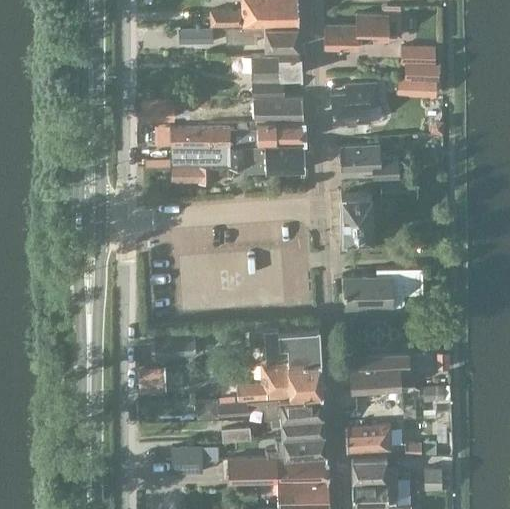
[(211,12),(212,28),(299,26),(298,0),(241,0),(242,12),(211,12)]
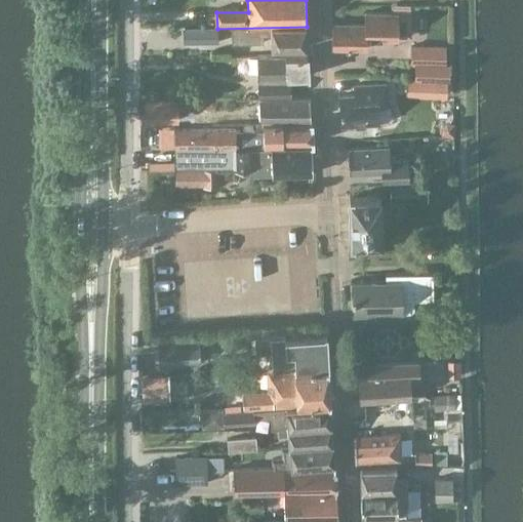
[(367,28),(398,28),(398,16),(367,16),(367,28)]
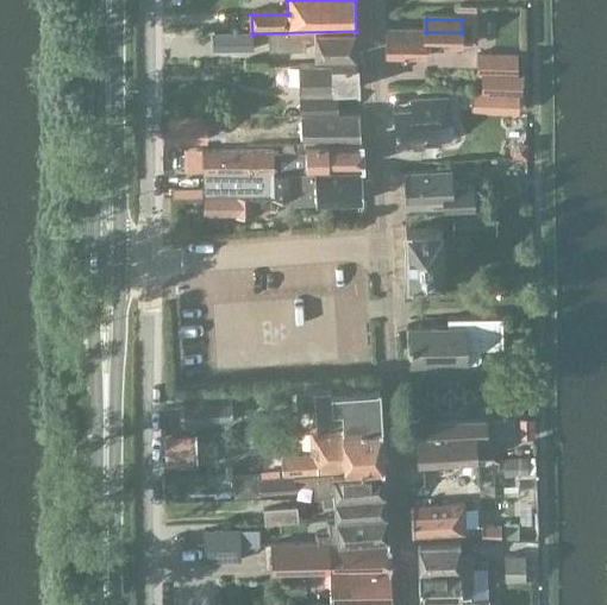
[(357,58),(356,32),(269,37),(270,55),(307,54),(307,46),(317,45),(317,61),(357,58)]
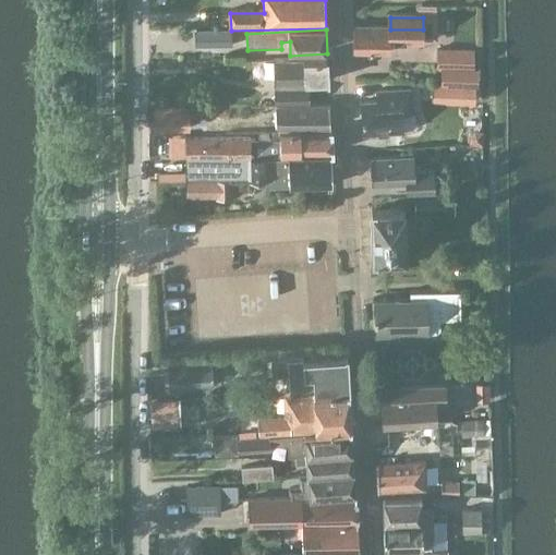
[(423,29),(390,29),(355,29),(355,55),(391,55),(391,43),(423,43),(423,29)]
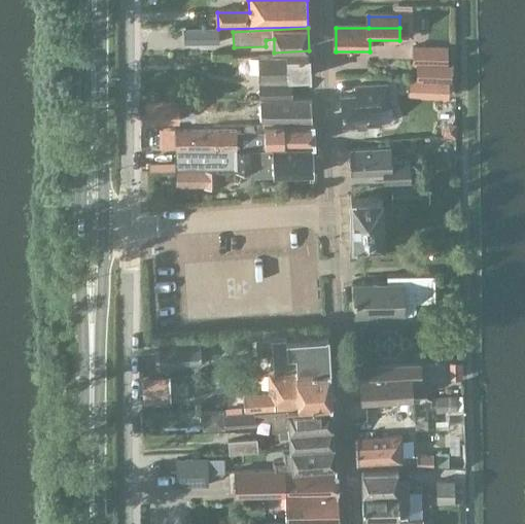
[(184,34),(185,48),(220,47),(219,33),(184,34)]
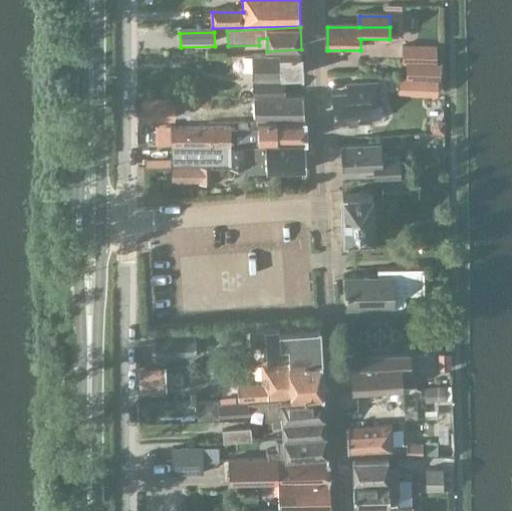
[(404,47),(404,57),(437,57),(437,47),(404,47)]
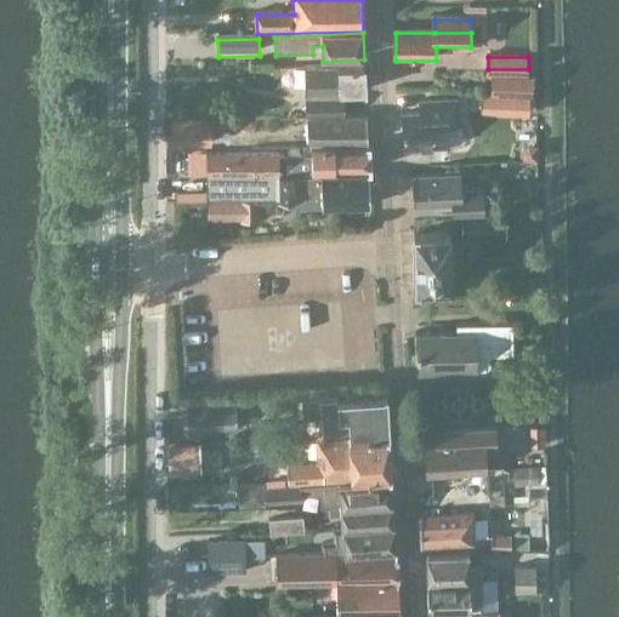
[(365,93),(365,68),(306,70),(307,95),(346,95),(365,93)]
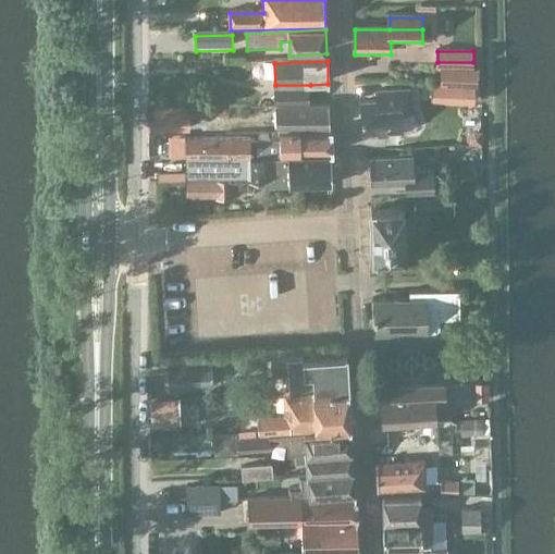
[(473,72),(473,62),(438,62),(438,72),(441,72),(473,72)]
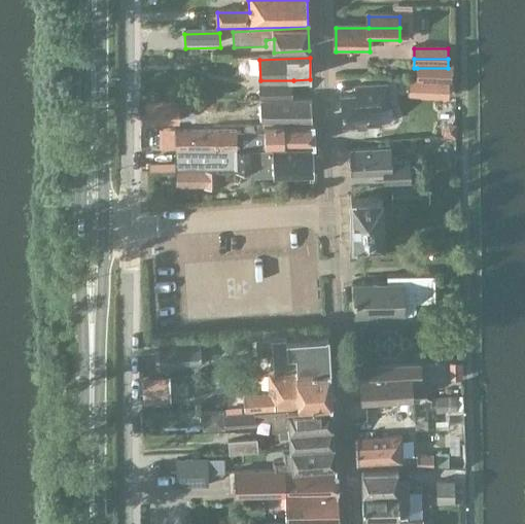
[(452,68),(448,68),(417,68),(417,81),(451,82),(452,68)]
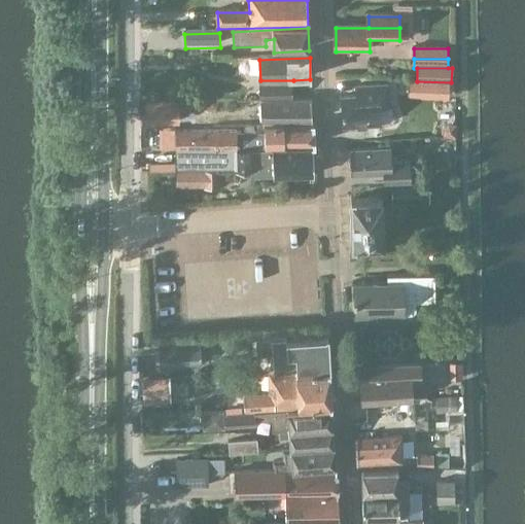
[(260,80),(260,82),(261,101),(294,101),(293,86),(293,80),(260,80)]
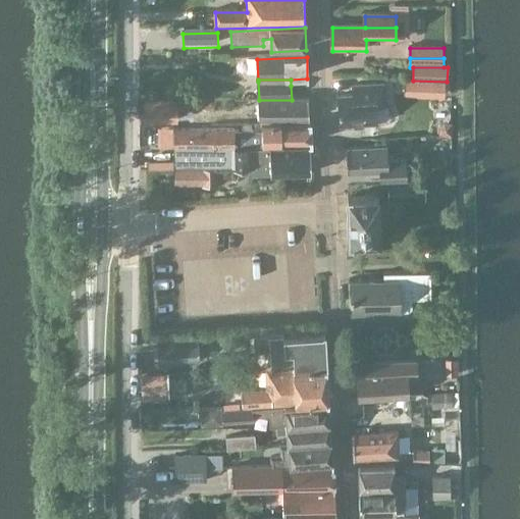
[(405,81),(405,96),(405,100),(447,101),(447,82),(413,81),(405,81)]
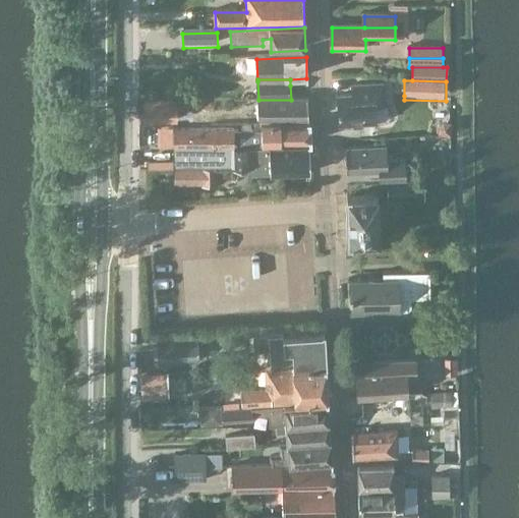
[(353,98),(338,99),(340,128),(378,125),(377,110),(386,109),(384,85),(352,88),(353,98)]
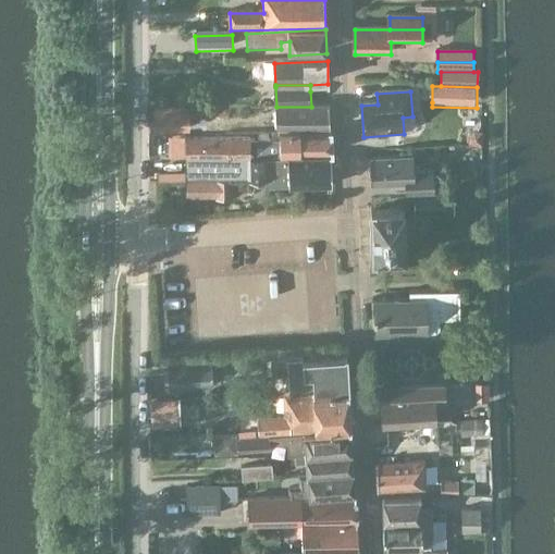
[(331,131),(331,107),(311,107),(276,107),(276,108),(278,132),(331,131)]
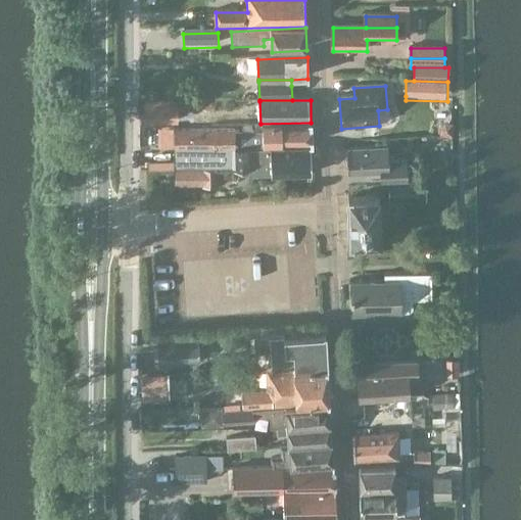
[(179,102),(144,103),(145,127),(180,126),(179,102)]
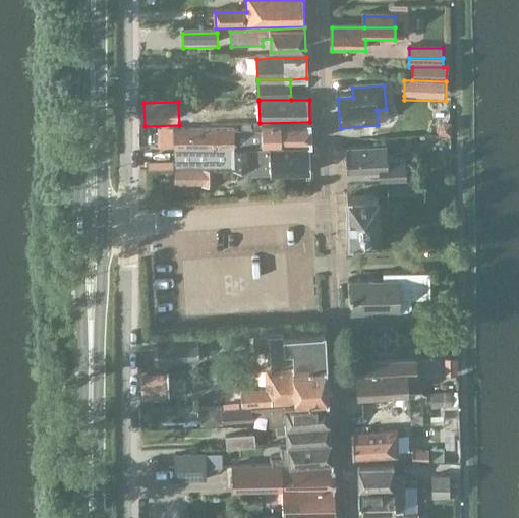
[(174,171),(233,170),(233,150),(249,149),(249,152),(270,151),(270,147),(310,146),(309,124),(263,126),(263,129),(244,129),(244,134),(235,134),(235,131),(174,132),(174,171)]
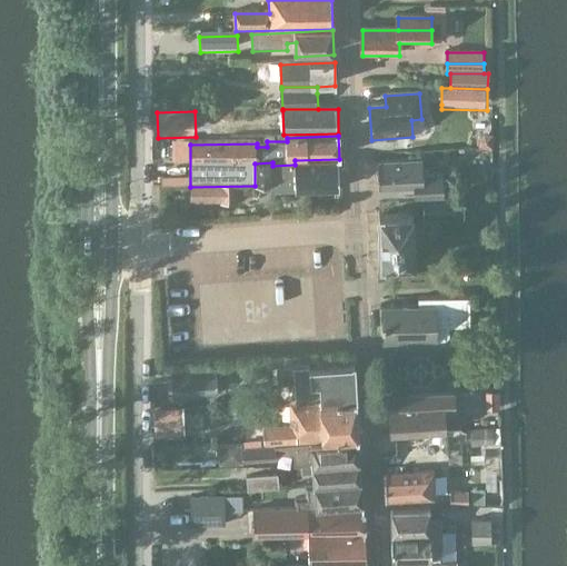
[(423,161),(378,164),(380,190),(415,189),(415,200),(445,199),(444,177),(424,178),(423,161)]
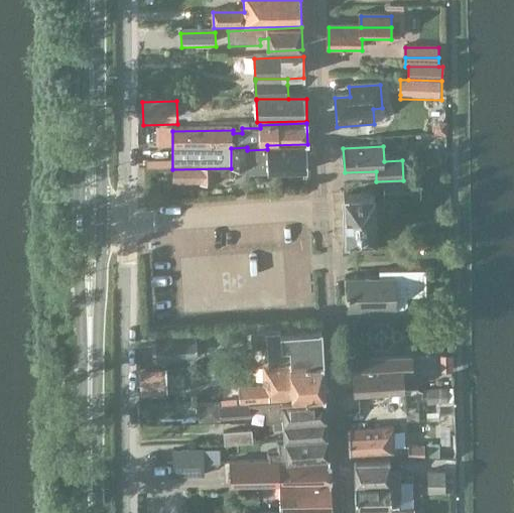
[(307,147),(267,149),(247,150),(247,147),(231,148),(231,168),(232,168),(232,170),(248,170),(248,163),(268,163),(268,175),(308,173),(307,147)]
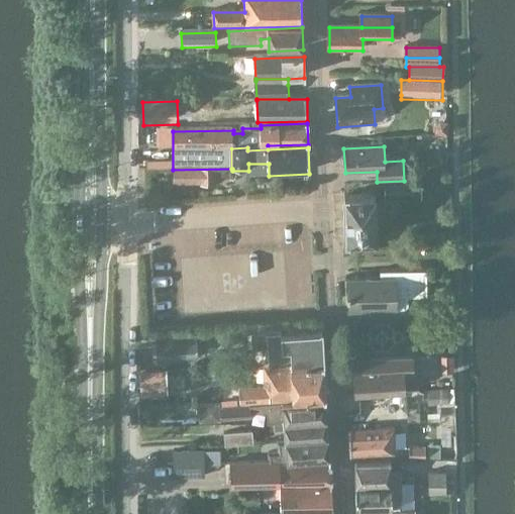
[(212,171),(170,171),(170,182),(201,182),(202,187),(212,187),(212,171)]
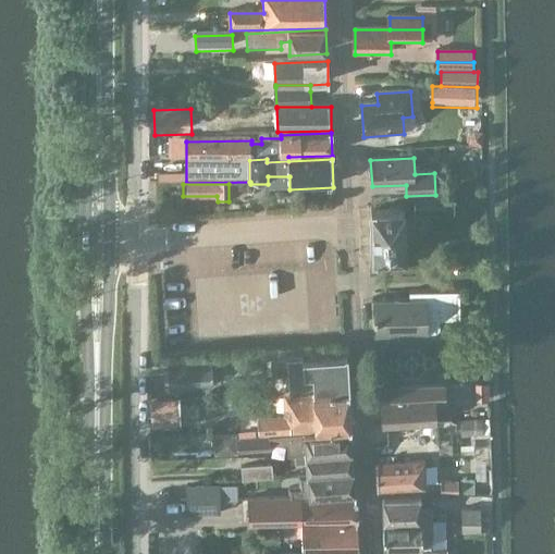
[(455,198),(415,198),(415,218),(455,218),(455,198)]
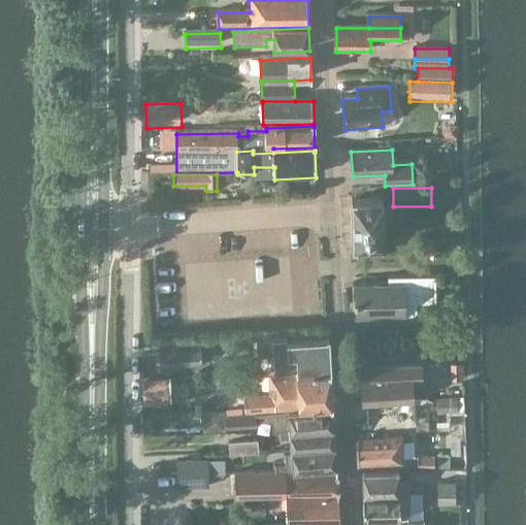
[(384,201),(353,201),(354,248),(385,247),(384,201)]
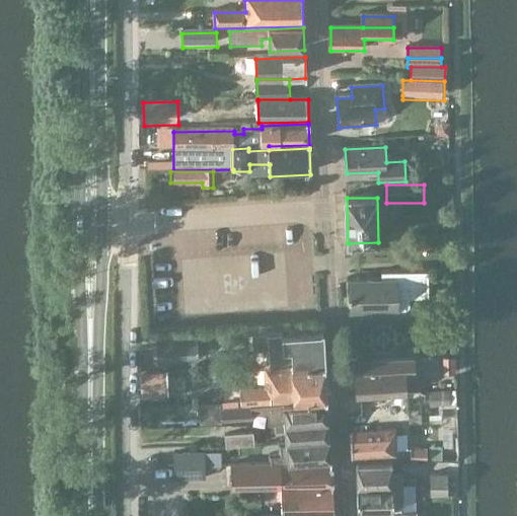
[(312,249),(310,227),(271,229),(272,246),(277,245),(278,266),(273,266),(275,287),(263,288),(264,306),(271,305),(271,294),(313,292),(312,278),(306,279),(304,250),(312,249)]
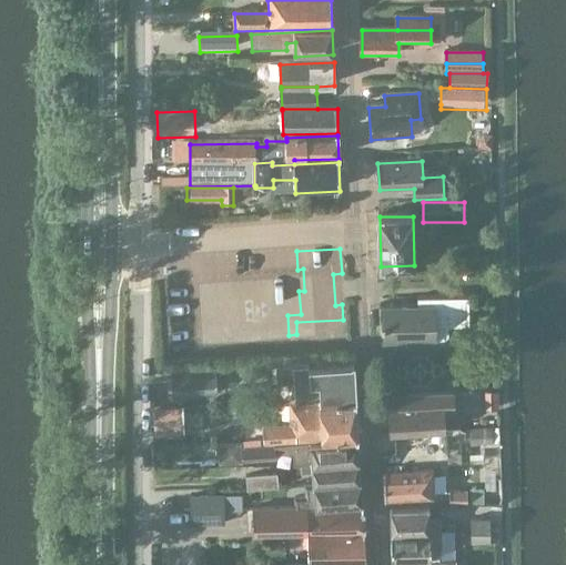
[(262,276),(262,298),(287,298),(287,255),(263,255),(263,276),(262,276)]
